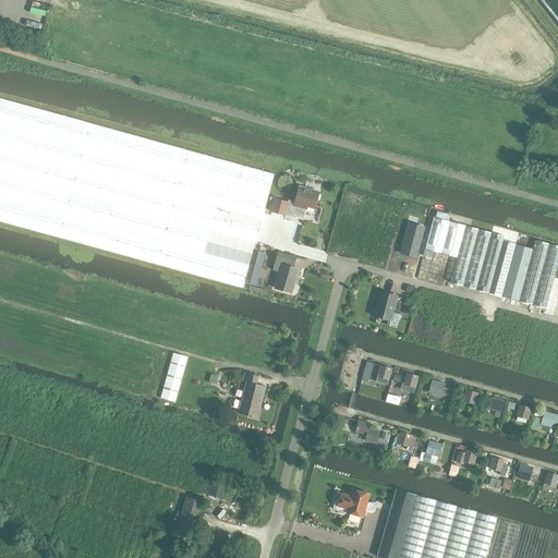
[(0,221),(89,246),(195,276),(242,289),(254,245),(255,245),(275,176),(182,149),(0,98),(0,221)]
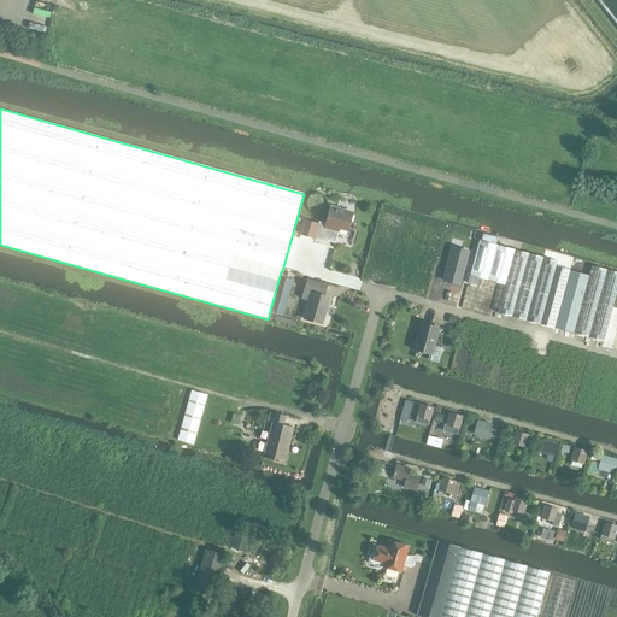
[(327,207),(327,205),(327,203),(325,200),(324,198),(323,195),(321,194),(318,193),(317,193),(315,193),(313,193),(310,194),(307,194),(306,197),(305,198),(304,200),(304,203),(304,205),(304,207),(304,209),(305,211),(307,213),(310,215),(312,216),(316,216),(318,216),(321,215),(323,212),(324,211),(327,207)]
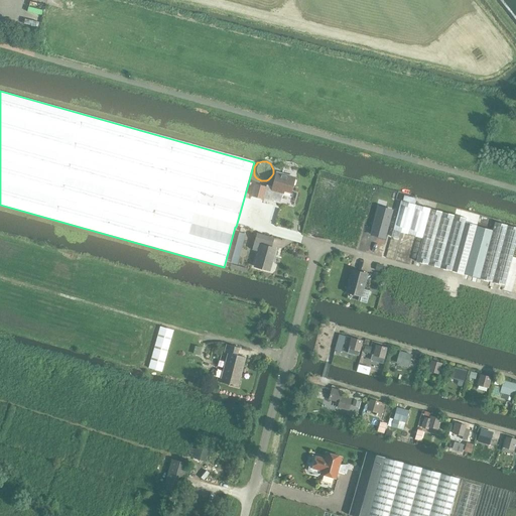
[(295,178),(277,173),(273,186),(267,184),(266,186),(255,183),(252,196),(280,204),(284,190),(291,192),(295,178)]
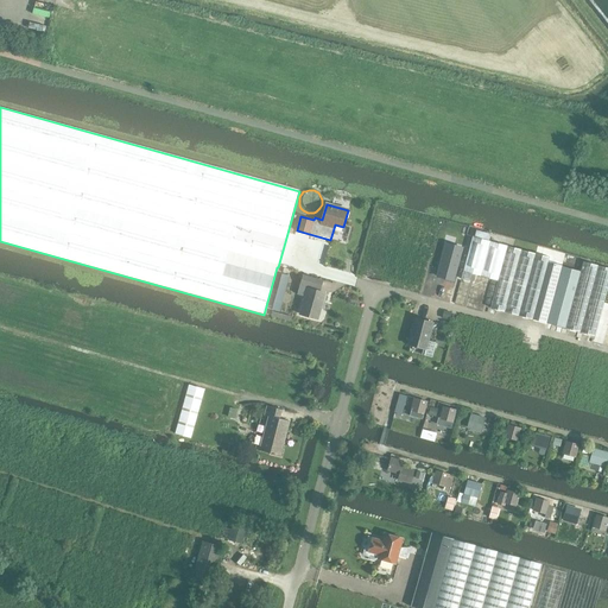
[(594,336),(607,285),(607,270),(583,263),(581,271),(549,263),(550,258),(472,236),(462,271),(498,280),(491,308),(594,336)]
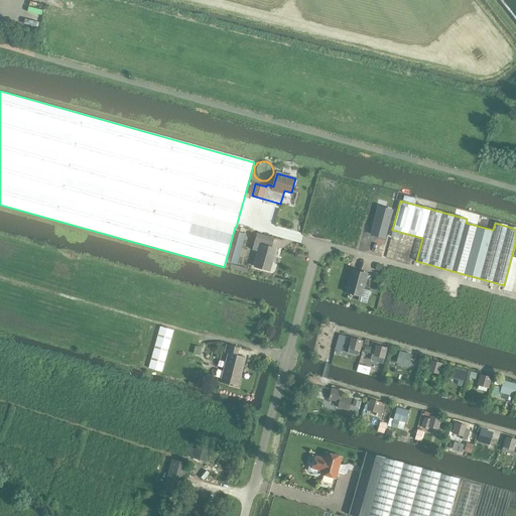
[(379,207),(371,235),(384,238),(392,211),(379,207)]
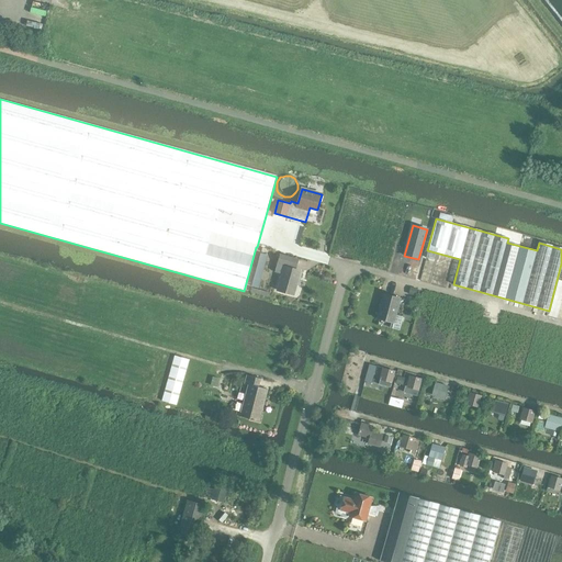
[(260,254),(251,287),(259,289),(268,256),(260,254)]
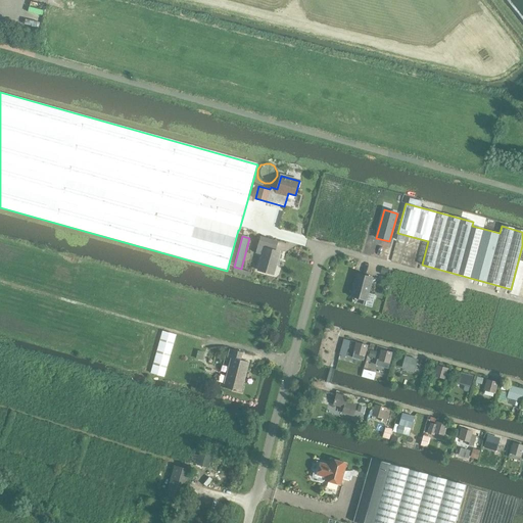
[(279,252),(275,250),(277,242),(260,237),(256,253),(263,254),(258,271),(274,274),(279,252)]
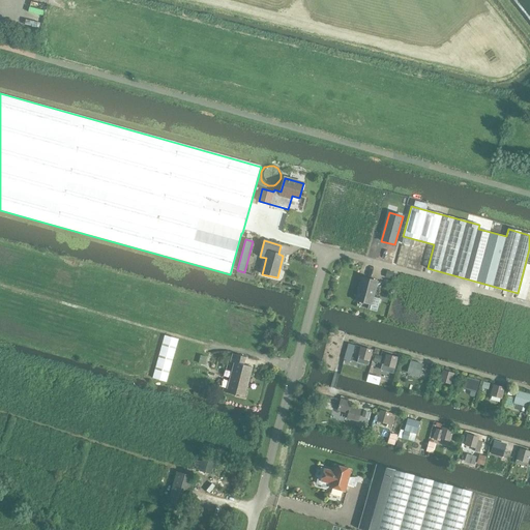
[(237,271),(236,275),(252,281),(254,276),(237,271)]
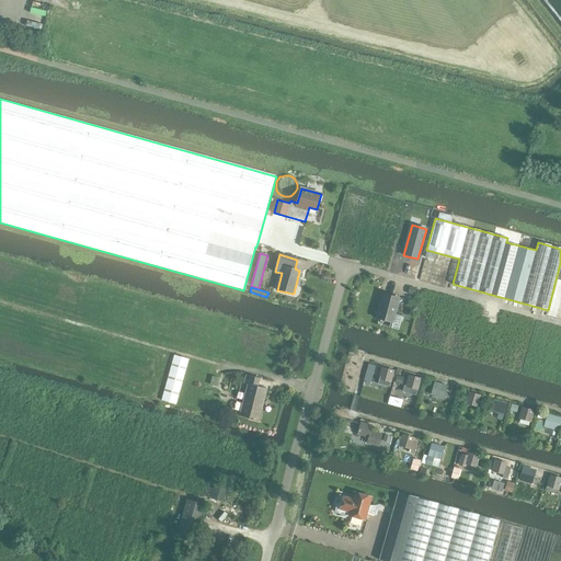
[(410,287),(408,294),(415,296),(416,288),(410,287)]
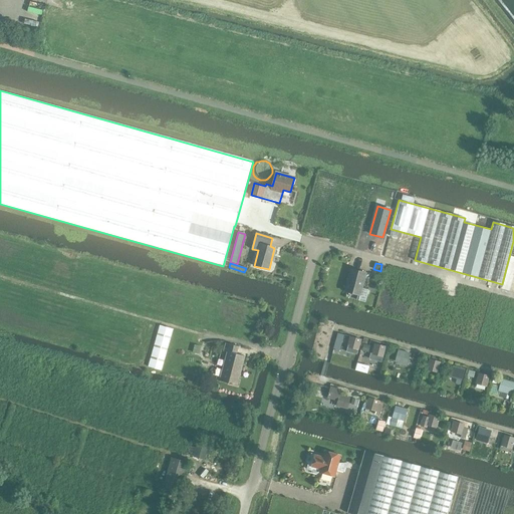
[(344,291),(360,295),(366,273),(350,269),(344,291)]
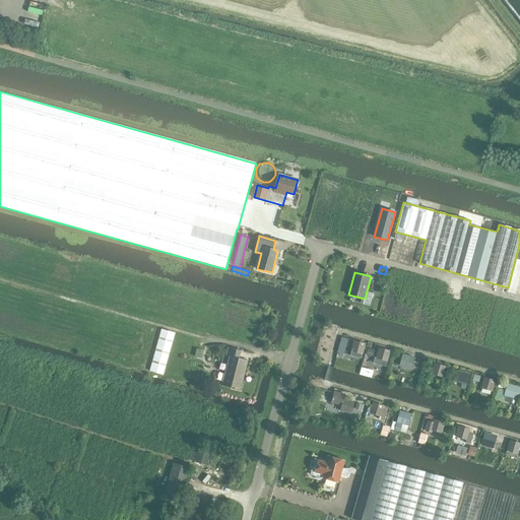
[(160,329),(149,371),(164,375),(176,333),(160,329)]
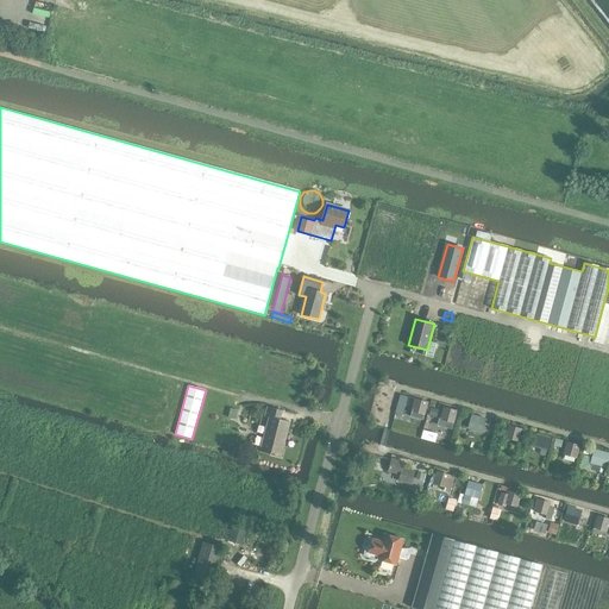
[(400,395),(395,413),(402,415),(407,397),(400,395)]
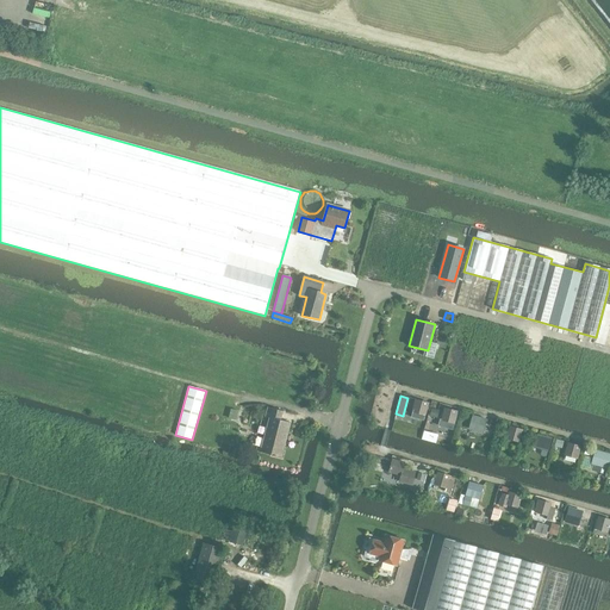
[(405,414),(410,415),(415,397),(409,396),(405,414)]
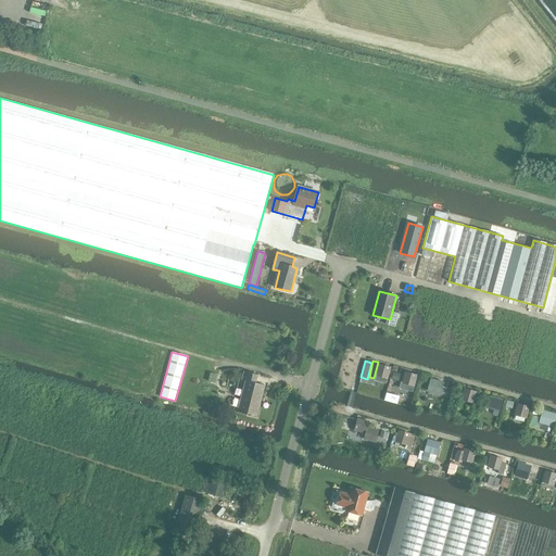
[(376,376),(375,379),(386,382),(387,378),(390,367),(378,364),(375,376),(376,376)]
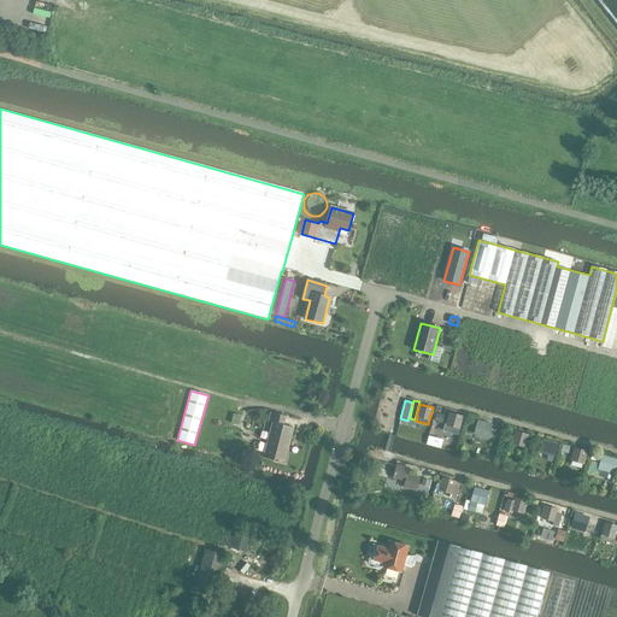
[(293,428),(283,425),(286,416),(271,412),(269,422),(272,423),(264,453),(260,452),(259,456),(285,463),(293,428)]
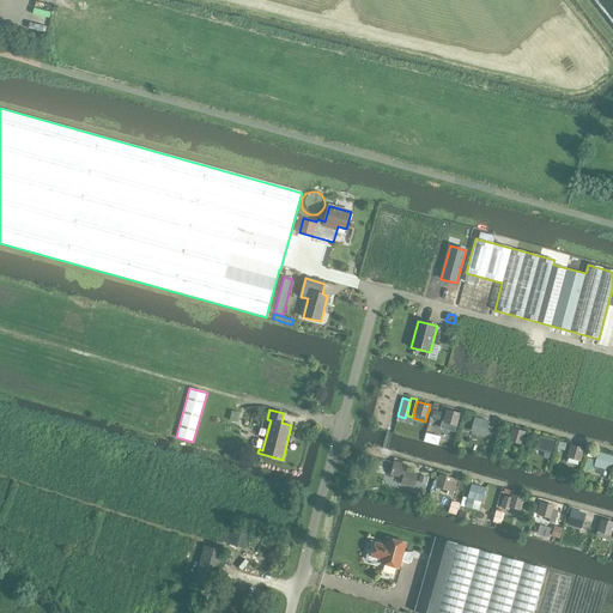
[(460,413),(447,410),(444,423),(456,426),(460,413)]
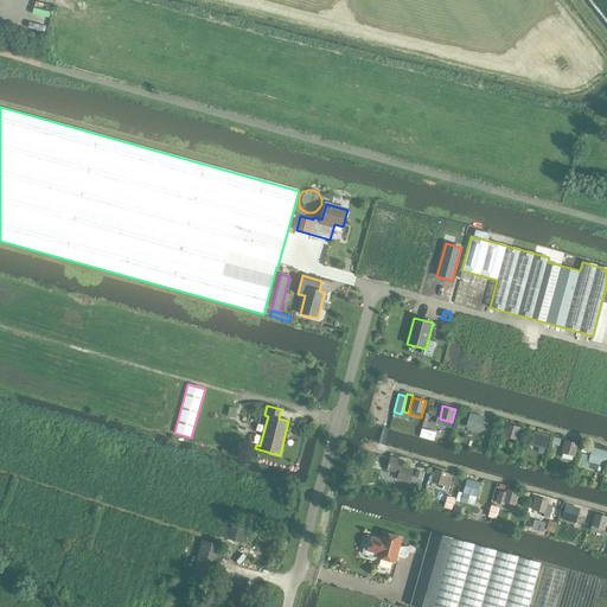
[(230,407),(227,416),(235,419),(237,409),(230,407)]
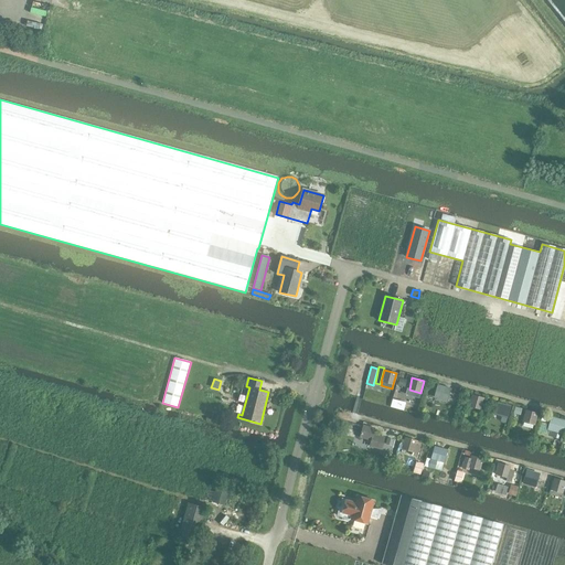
[(450,388),(438,385),(435,395),(441,396),(441,400),(447,401),(450,388)]
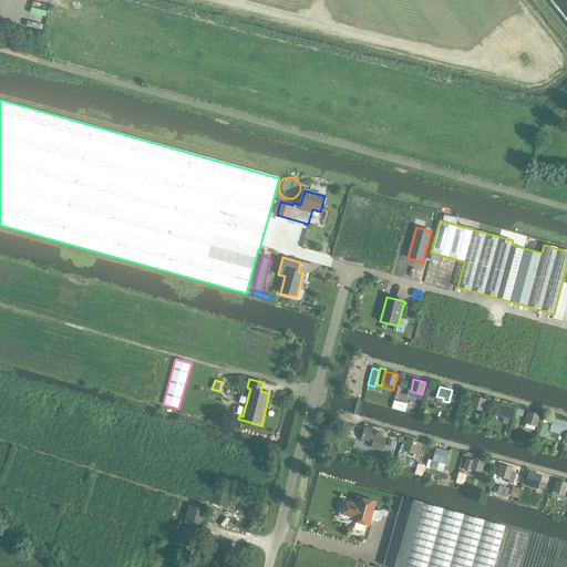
[(485,400),(474,397),(471,408),(482,411),(485,400)]
